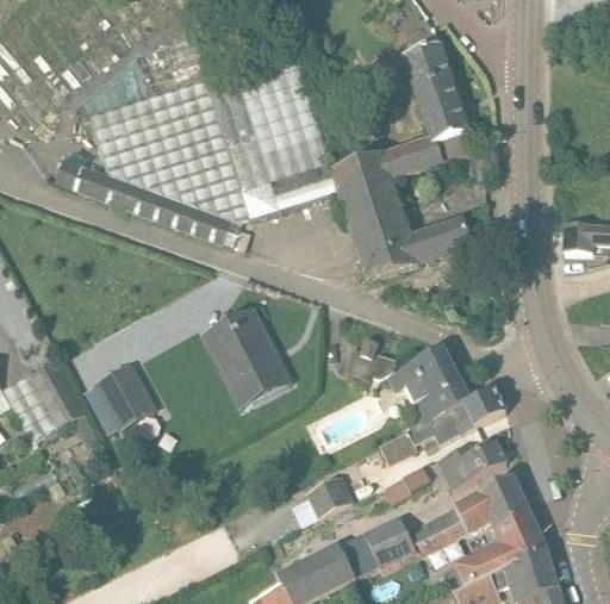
[(429,138),(336,169),(340,176),(436,141),(442,163),(443,163),(470,154),(474,186),(486,185),(483,147),(475,149),(470,134),(471,132),(442,45),(403,60),(429,138)]
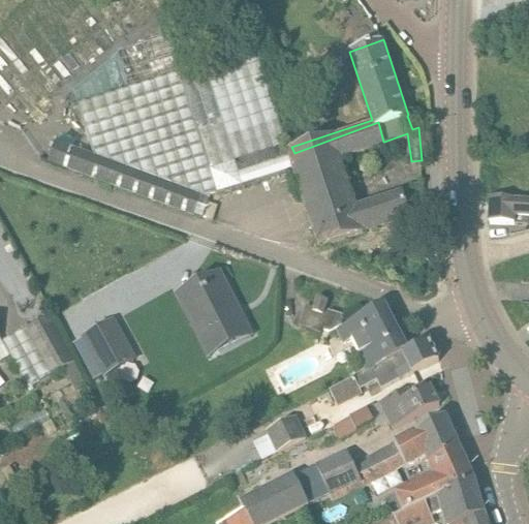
[(219,172),(285,149),(289,148),(256,44),(78,101),(93,151),(71,144),(56,139),(49,160),(64,165),(193,212),(201,190),(219,172)]
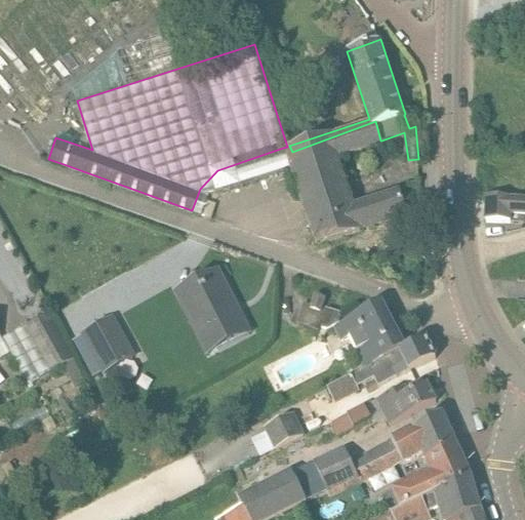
[(292,152),(289,146),(287,146),(319,240),(406,212),(400,191),(355,205),(338,155),(382,141),(381,141),(380,141),(375,121),(292,152)]
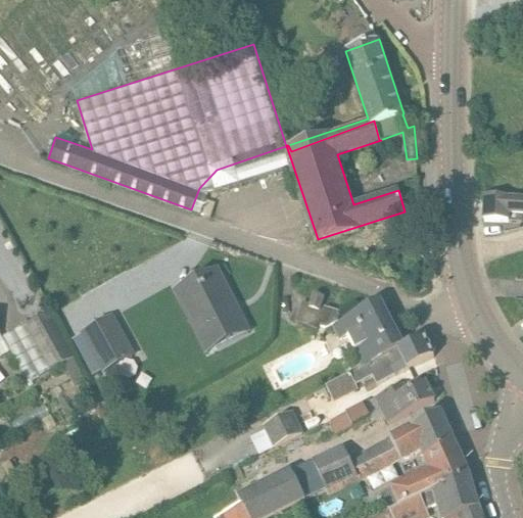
[(485,217),(509,218),(509,212),(522,212),(522,193),(511,193),(485,192),(485,217)]
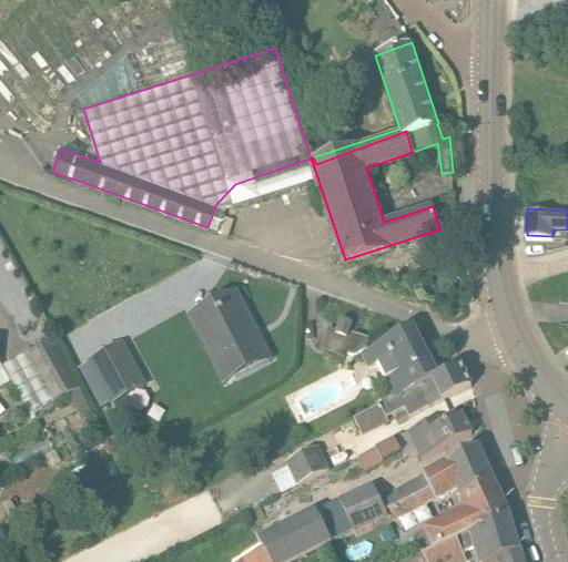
[(229,366),(265,348),(237,293),(202,309),(229,366)]
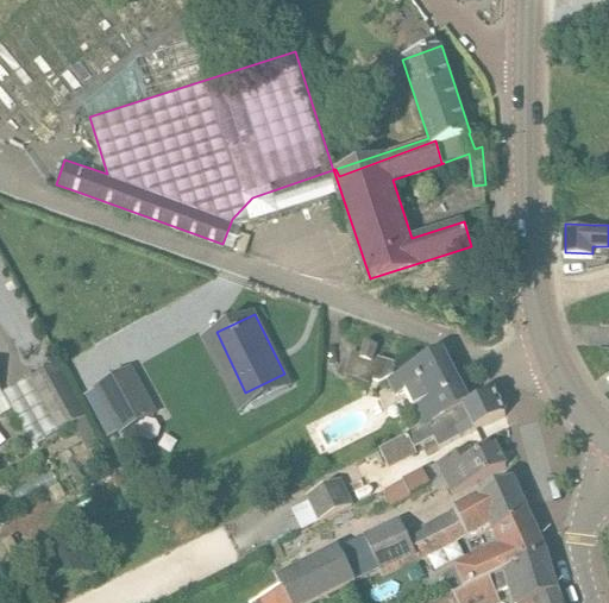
[(366,338),(362,353),(372,357),(378,341),(366,338)]
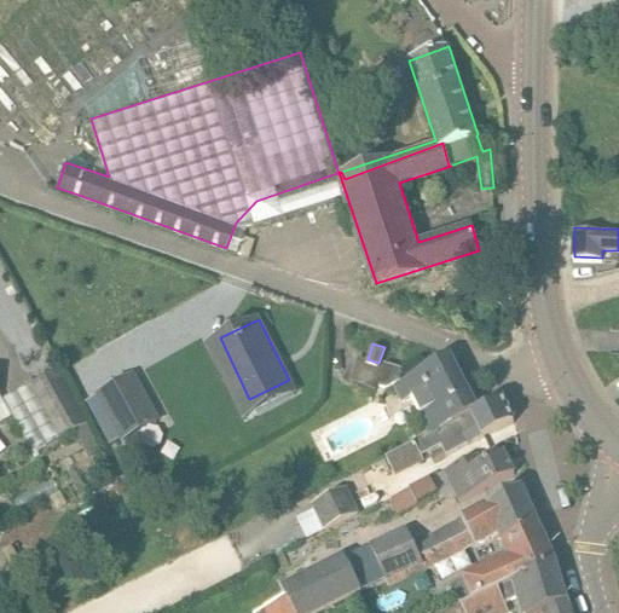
[(450,352),(399,377),(393,381),(395,386),(401,398),(409,394),(411,393),(420,410),(418,411),(427,432),(423,434),(414,439),(478,409),(478,406),(450,352)]
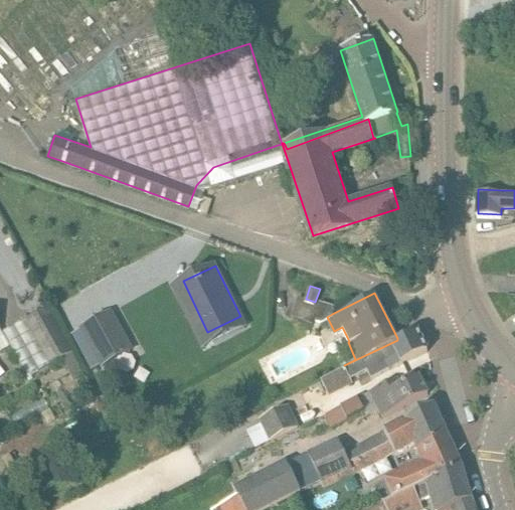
[(327,317),(332,314),(335,304),(320,299),(314,317),(321,319),(327,317)]
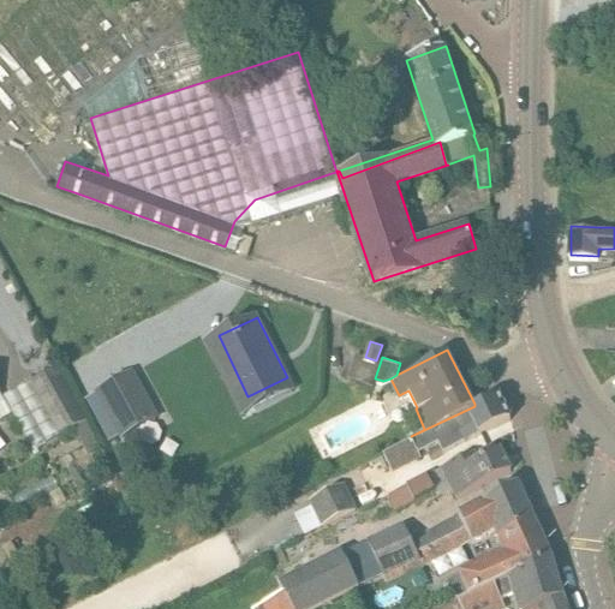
[(59,362),(29,378),(1,394),(30,447),(88,415),(59,362)]
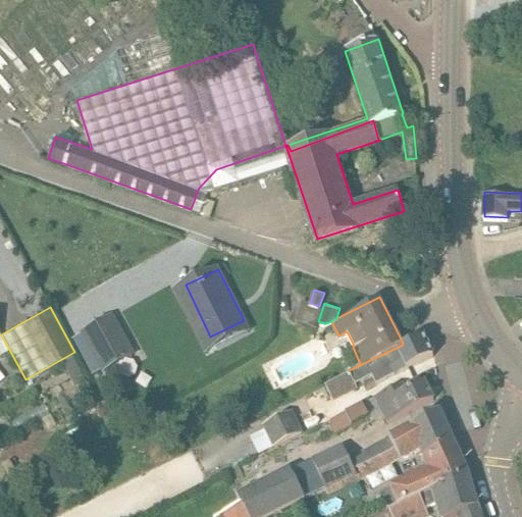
[(104,367),(109,364),(133,352),(110,312),(87,325),(82,328),(93,348),(79,356),(88,373),(102,365),(104,367)]
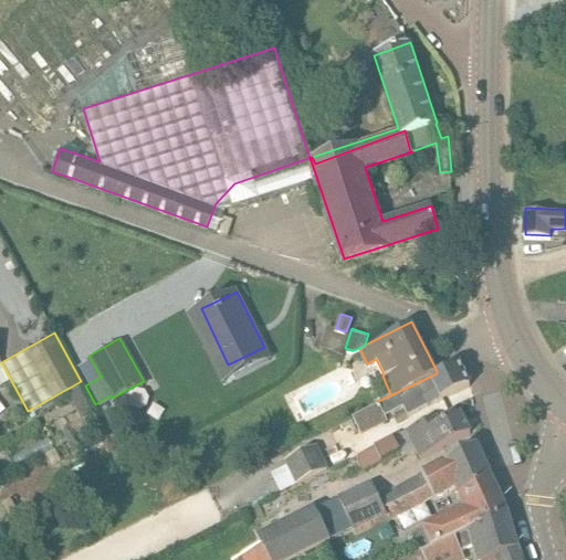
[(437,373),(378,401),(384,412),(394,408),(404,402),(408,412),(411,410),(439,397),(471,381),(460,359),(437,371),(437,373)]
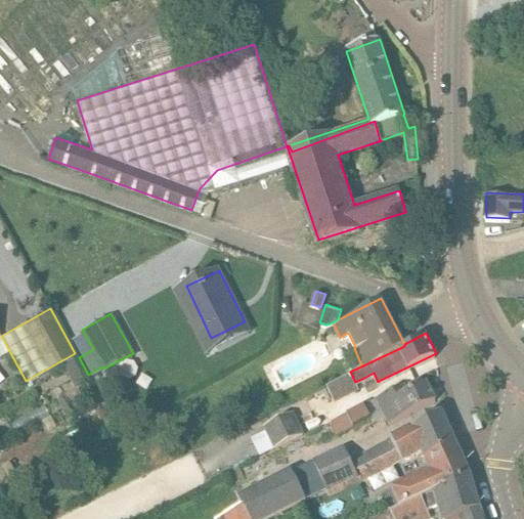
[(75,353),(62,360),(75,384),(86,377),(75,353)]
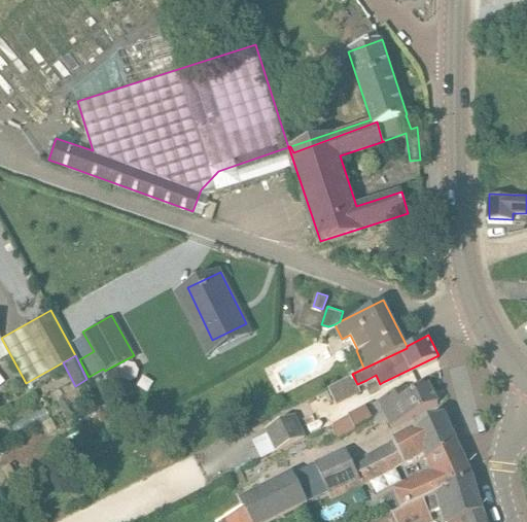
[(378,397),(390,424),(438,399),(429,381),(402,394),(399,387),(378,397)]
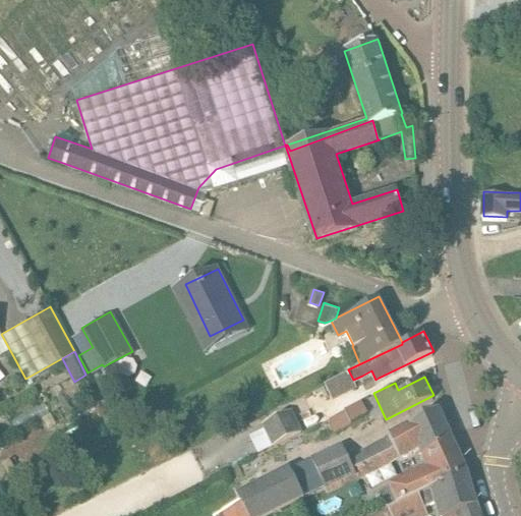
[(333,430),(367,412),(361,398),(327,416),(333,430)]
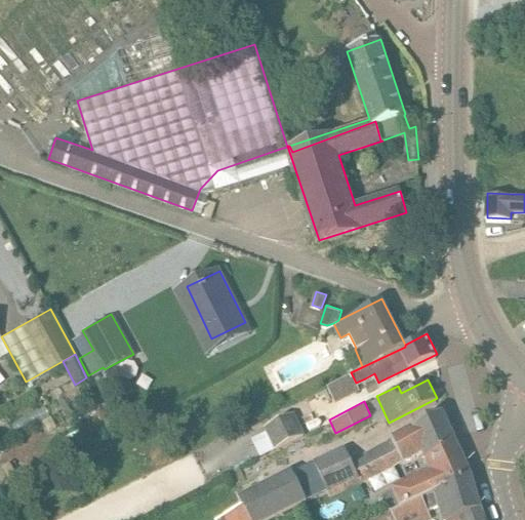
[(421,450),(425,457),(457,442),(442,409),(411,427),(421,450)]
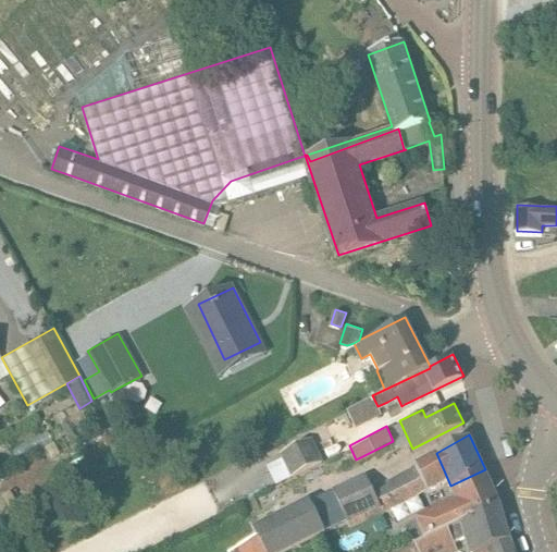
[(284,450),(286,454),(292,465),(296,473),(322,460),(311,436),(300,440),(301,441),(293,444),(284,450)]
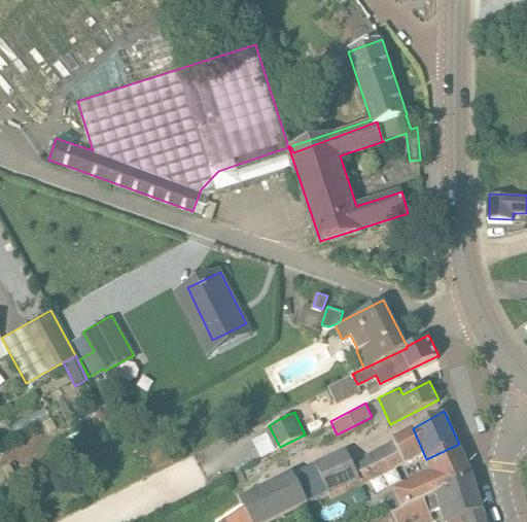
[(392,439),(397,451),(400,455),(403,462),(423,452),(413,428),(412,429),(392,439)]
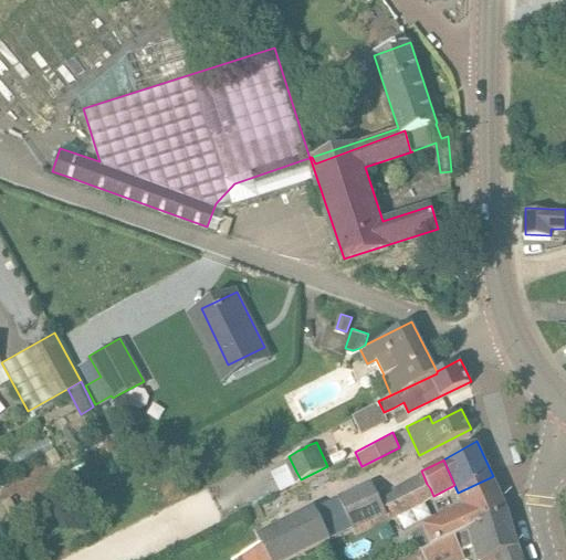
[(427,484),(421,471),(391,486),(392,488),(379,496),(371,478),(337,494),(354,527),(387,513),(384,506),(420,487),(427,484)]
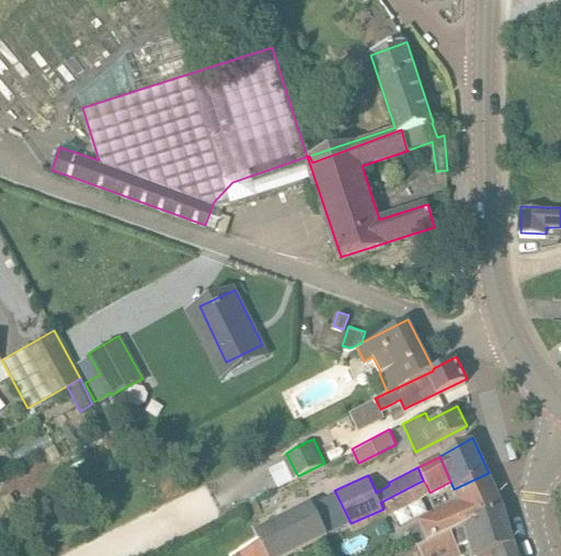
[(415,546),(415,547),(503,506),(489,473),(454,489),(459,501),(435,512),(434,510),(420,515),(422,521),(415,523),(415,546)]
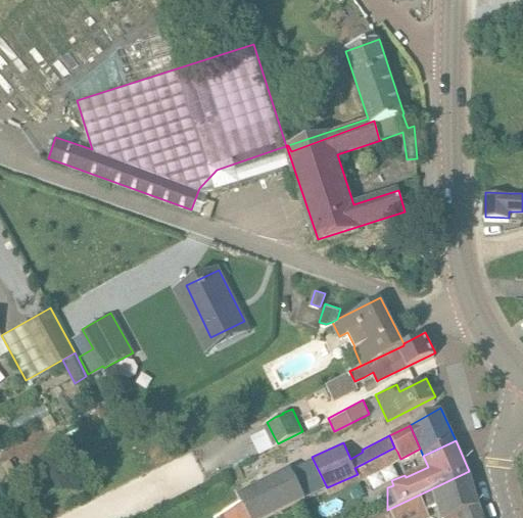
[(249,517),(265,517),(306,497),(289,466),(237,493),(249,517)]
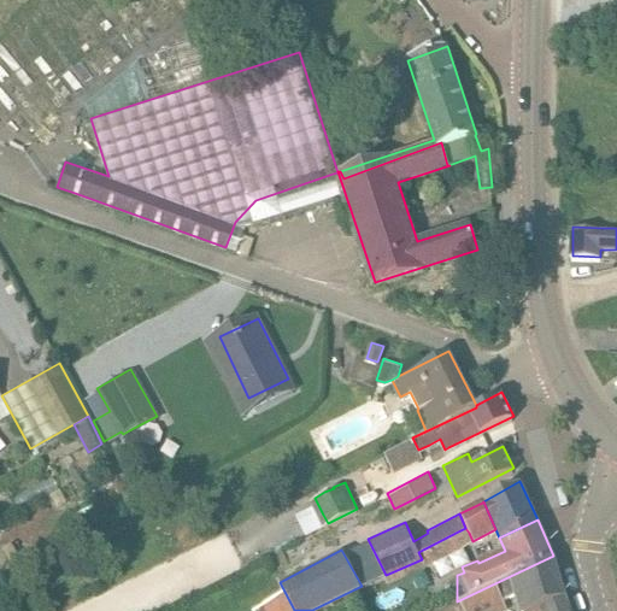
[(488,610),(497,607),(495,604),(500,603),(499,599),(513,592),(518,610),(529,610),(539,607),(540,610),(570,610),(565,597),(553,556),(457,601),(444,607),(436,610),(488,610)]
